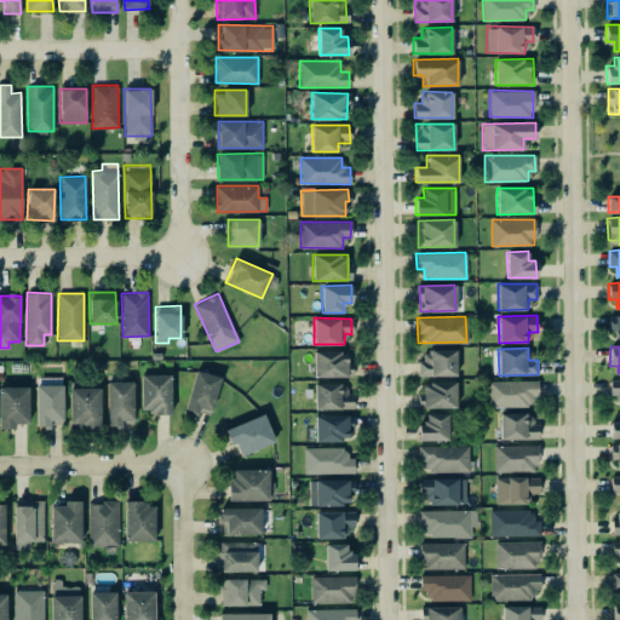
[(419,375),(455,377),(457,350),(419,349),(419,375)]
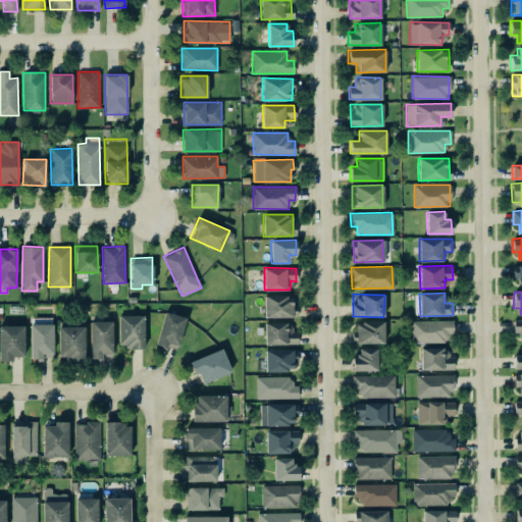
[(264,296),(264,317),(296,317),(295,295),(264,296)]
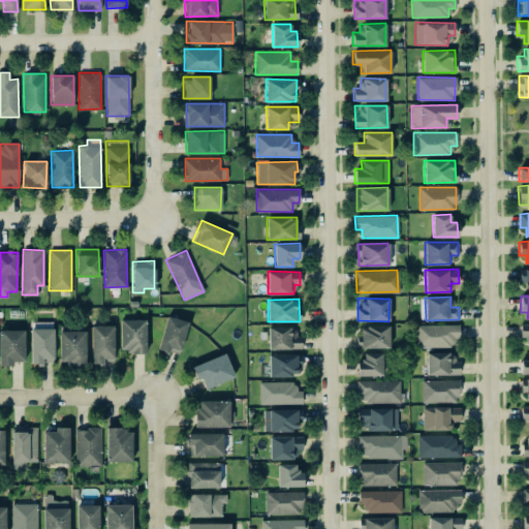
[(188,321),(166,315),(157,349),(167,352),(169,347),(180,350),(188,321)]
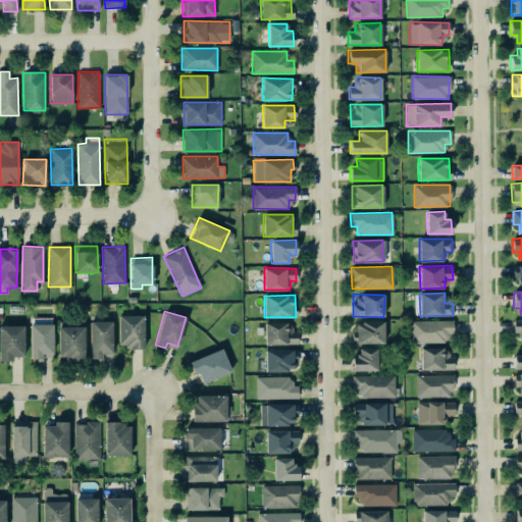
[(144,347),(143,315),(117,315),(118,348),(144,347)]
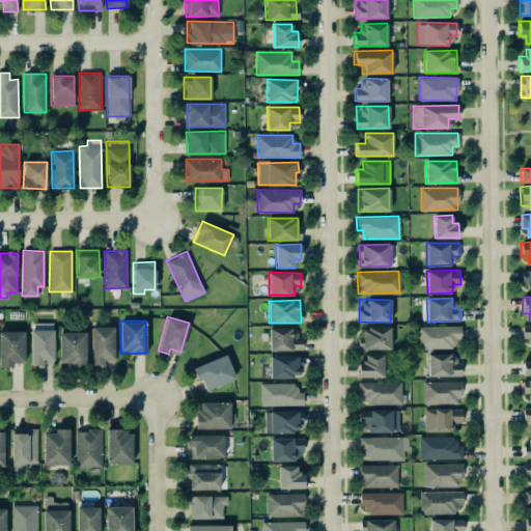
[(418,326),(418,348),(454,348),(454,340),(460,339),(460,325),(418,326)]
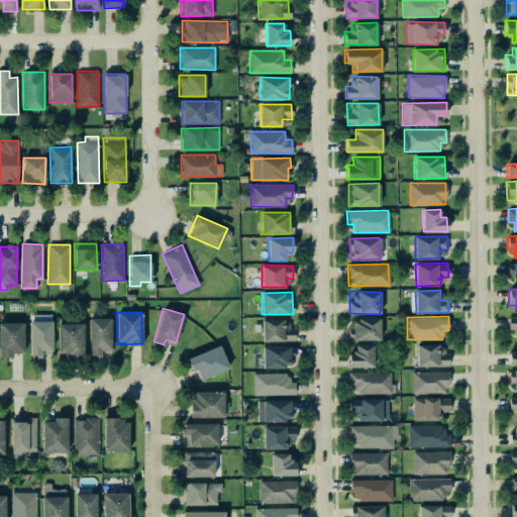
[(111,317),(89,317),(89,355),(101,356),(101,351),(111,351),(111,317)]
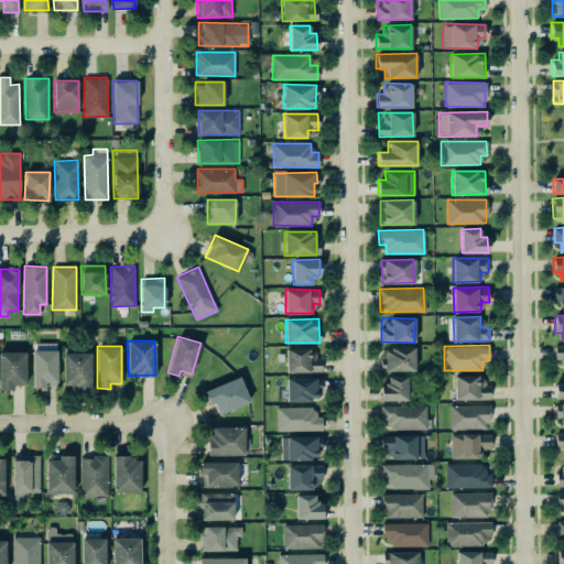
[(90,389),(91,353),(73,351),(74,347),(64,347),(62,388),(90,389)]
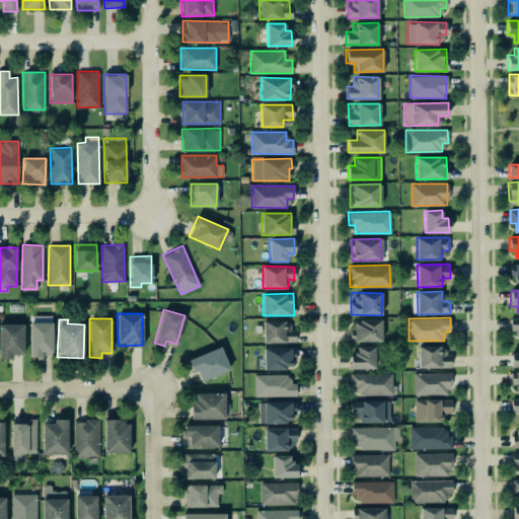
[(381,319),(354,320),(354,342),(381,341),(381,319)]
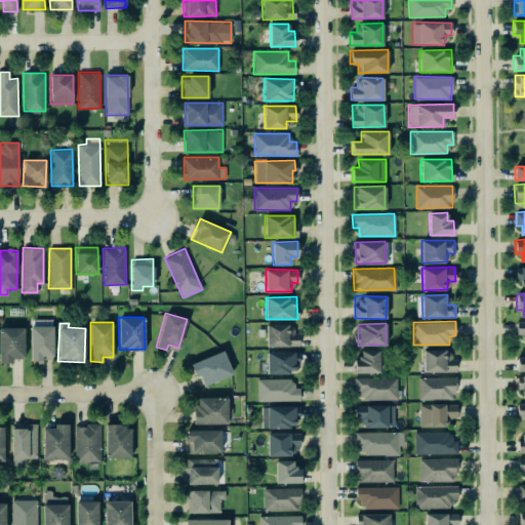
[(266,325),(267,347),(297,346),(297,324),(266,325)]
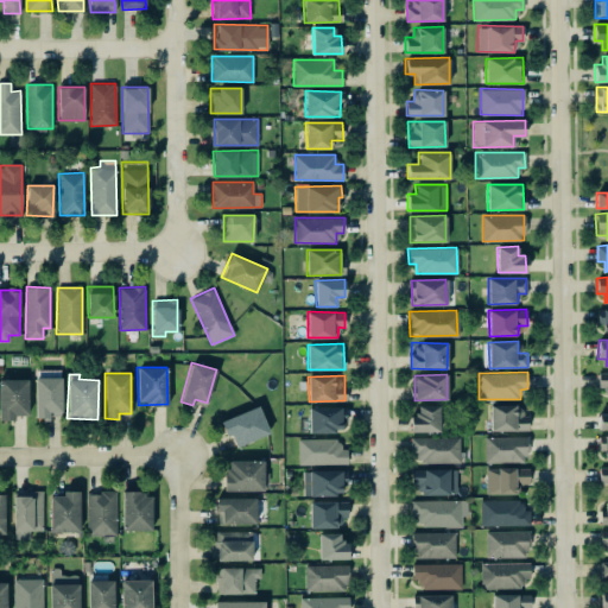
[(0,420),(14,420),(14,415),(29,415),(27,379),(0,379),(0,420)]
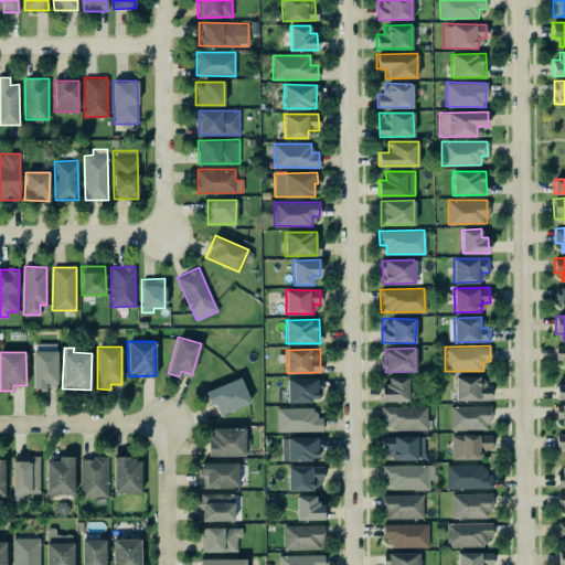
[(407,401),(407,376),(387,376),(387,384),(381,384),(381,401),(407,401)]
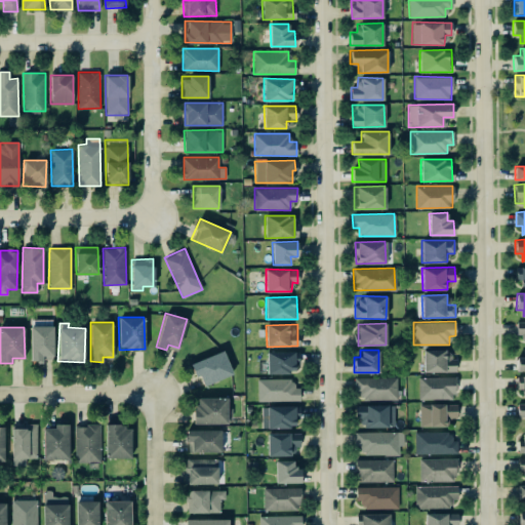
[(422,350),(423,372),(454,371),(453,350),(422,350)]
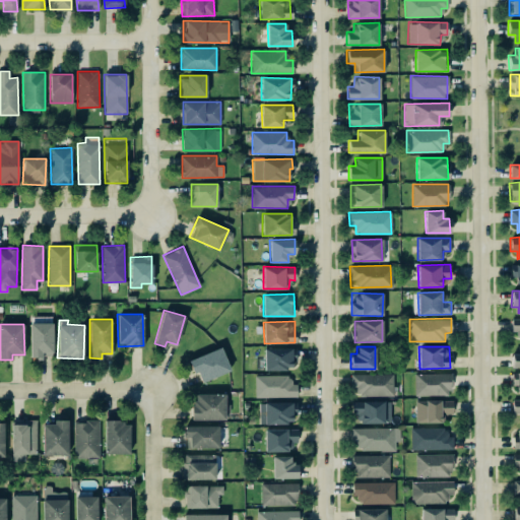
[(264,370),(295,369),(295,347),(264,347),(264,370)]
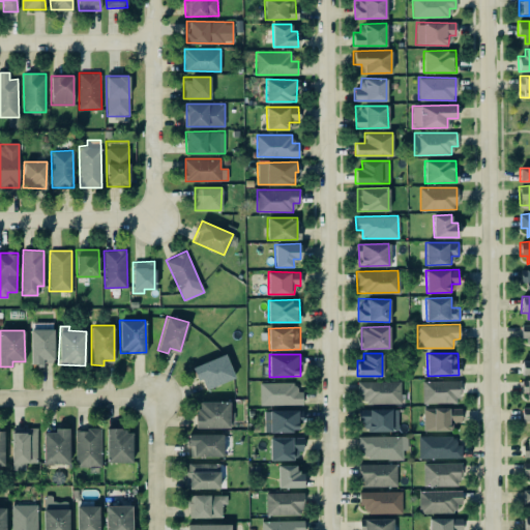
[(196,379),(201,378),(204,388),(234,379),(227,355),(192,365),(196,379)]
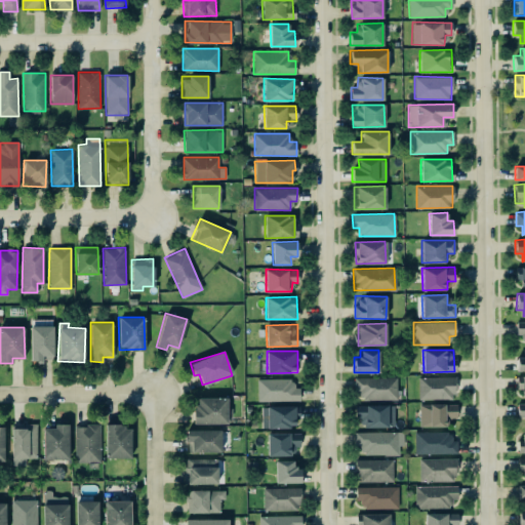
[(524,357),(516,357),(517,370),(524,370),(524,357)]
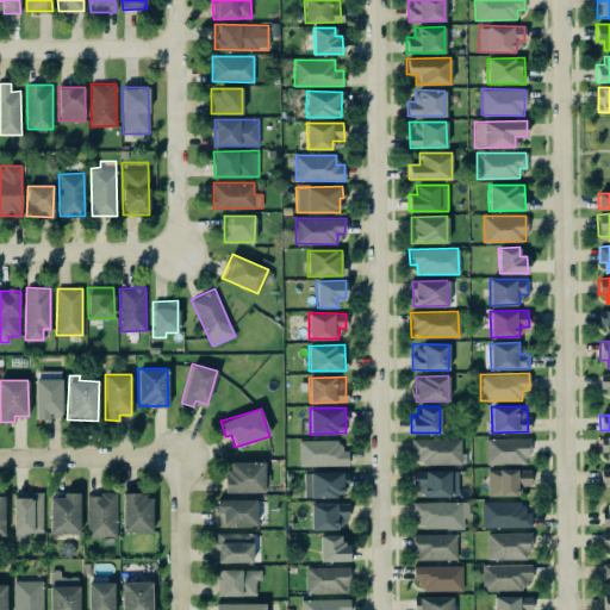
[(414,439),(414,465),(461,464),(460,437),(414,439)]
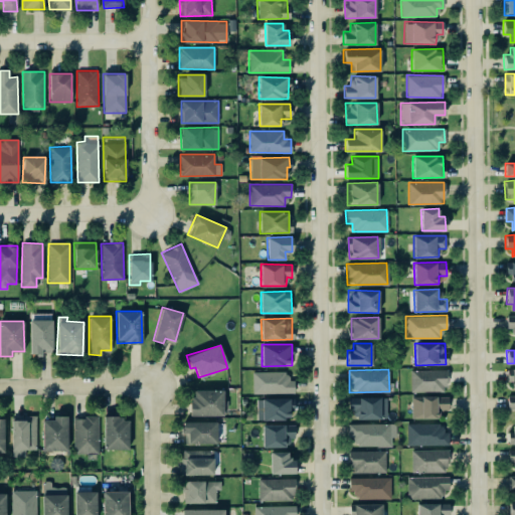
[(446,369),(409,370),(410,391),(446,391),(446,369)]
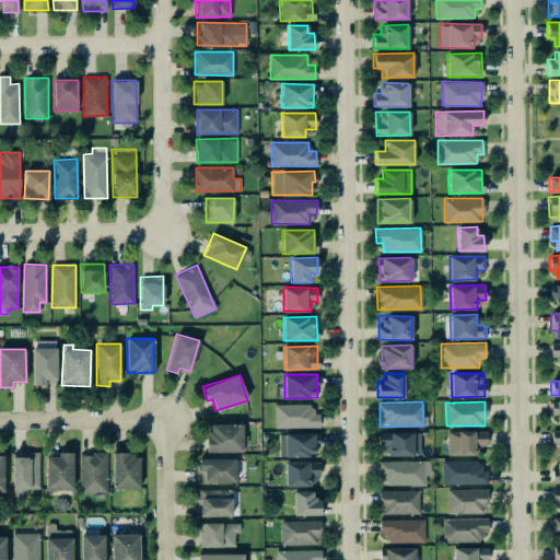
[(319,427),(318,412),(312,412),(312,404),(273,404),(275,428),(319,427)]
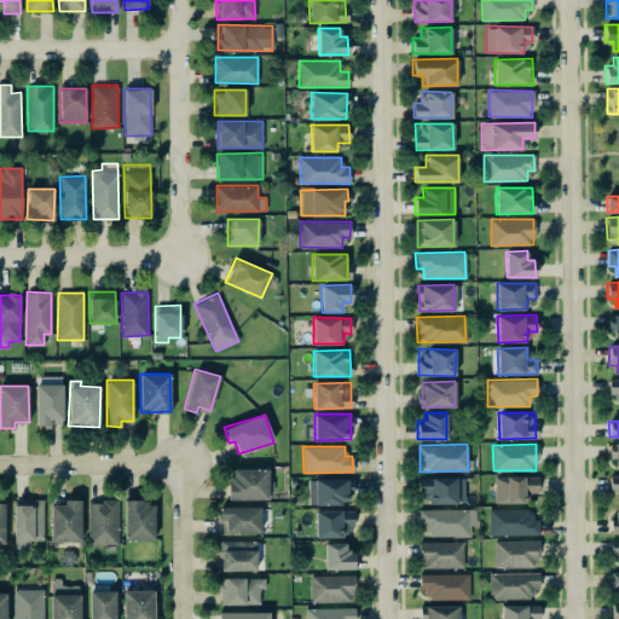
[(229,499),(267,499),(267,468),(229,469),(229,499)]
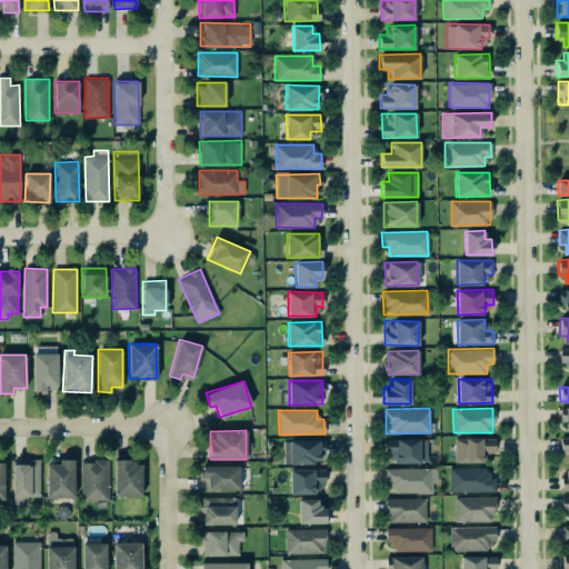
[(495,452),(495,437),(455,438),(455,462),(485,462),(485,452),(495,452)]
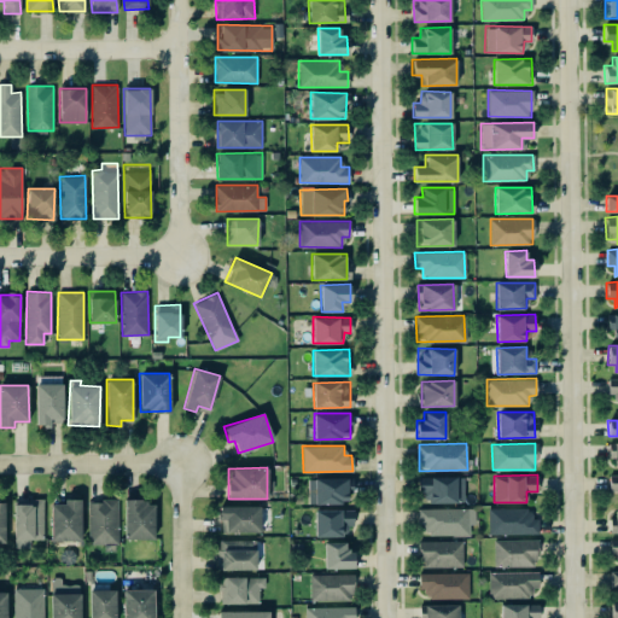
[(464,501),(464,476),(418,477),(418,502),(464,501)]
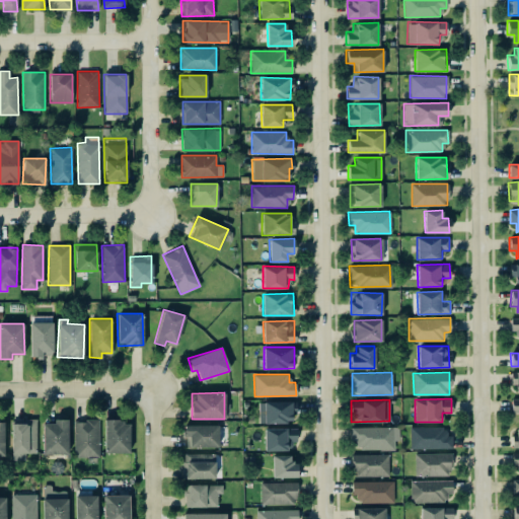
[(258,423),(292,422),(291,410),(295,410),(295,401),(258,401),(258,423)]
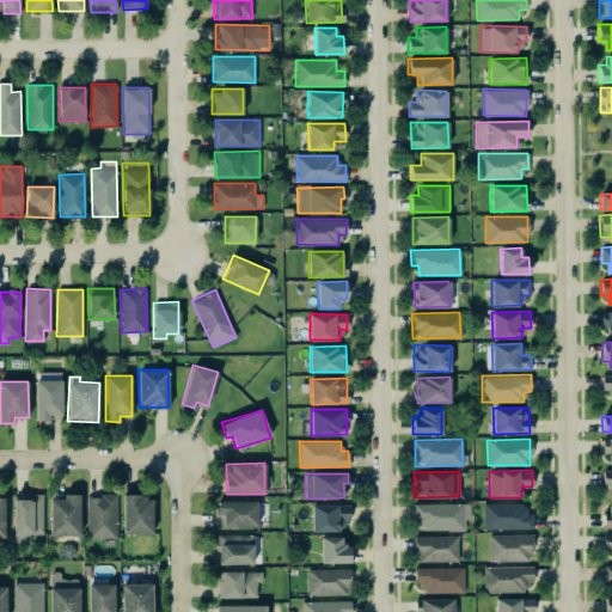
[(80,494),(62,494),(62,499),(49,499),(49,534),(79,536),(80,494)]
